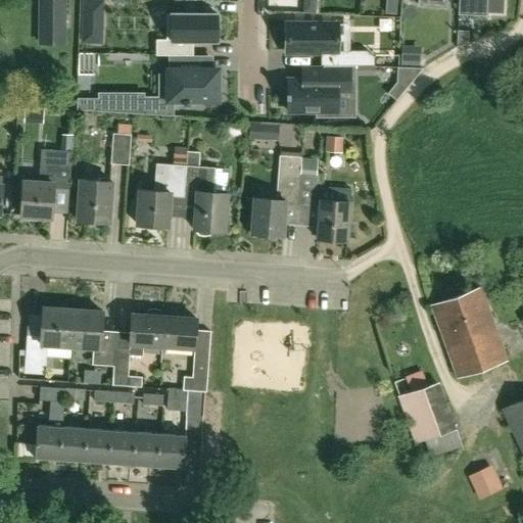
[(302,0),(302,12),(315,13),(316,0),(302,0)]
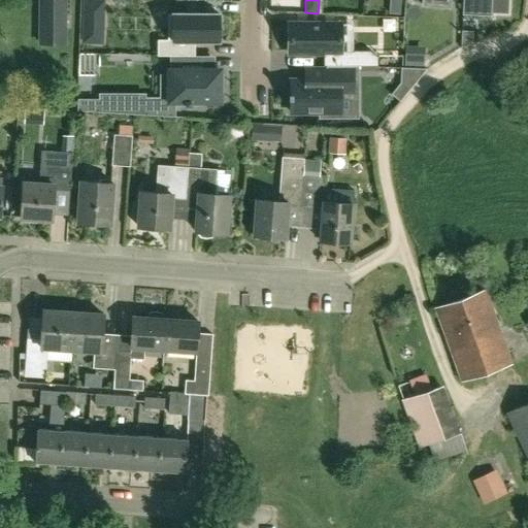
[(400,14),(400,0),(391,0),(390,13),(400,14)]
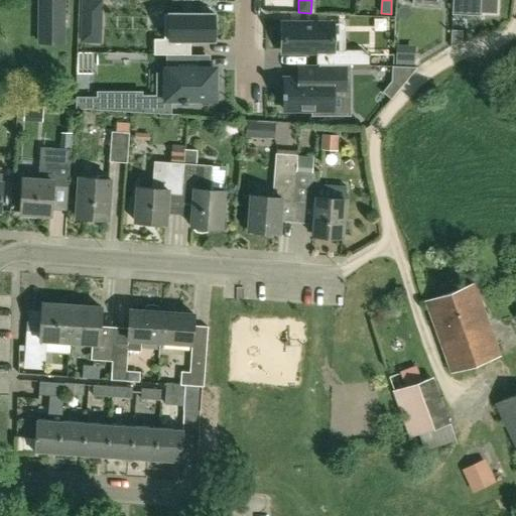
[(452,0),(452,14),(480,16),(480,13),(496,14),(497,0),(452,0)]
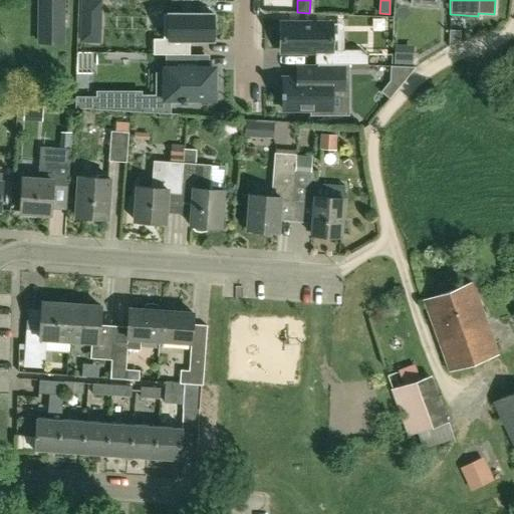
[(82,15),(100,16),(100,2),(82,1),(82,15)]
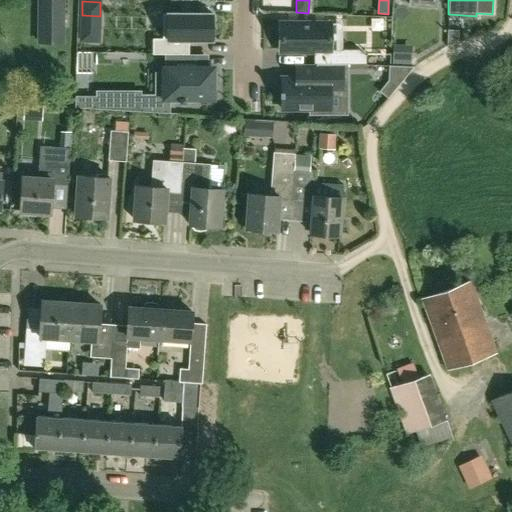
[(63,2),(40,2),(40,43),(63,43),(63,2)]
